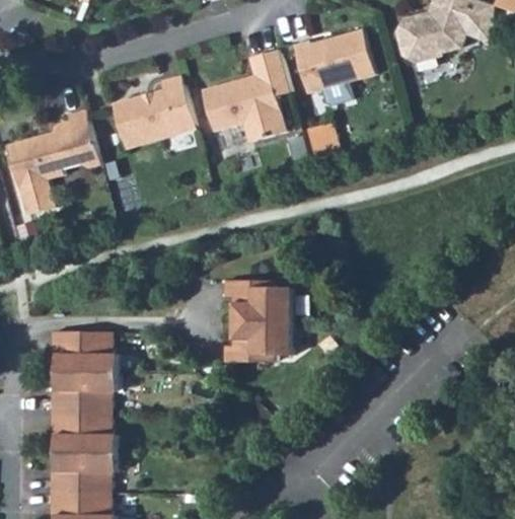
[(480,0),(435,0),(435,1),(432,0),(431,0),(426,13),(403,19),(398,32),(406,56),(416,61),(444,52),(445,50),(460,46),(464,34),(483,41),(487,34),(489,3),(480,0)]
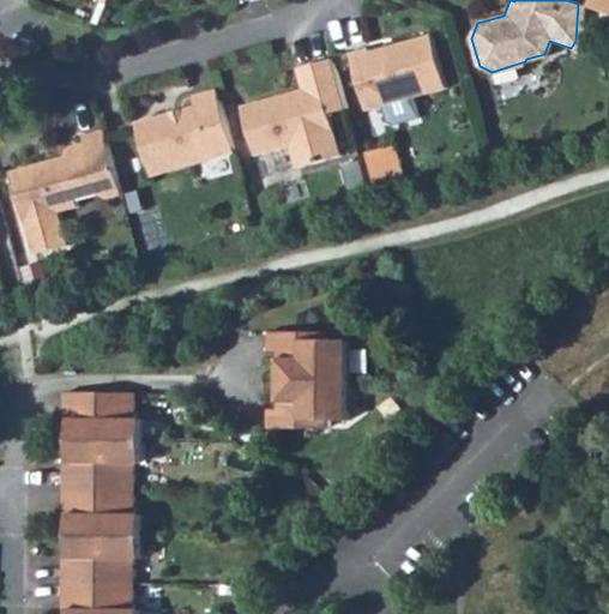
[(608,0),(578,0),(578,4),(606,13),(608,14),(608,0)]
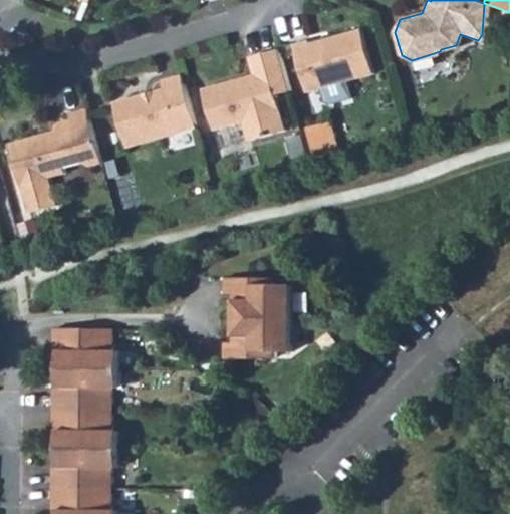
[(289,44),(303,92),(369,73),(356,30),(307,45),(305,39),(289,44)]
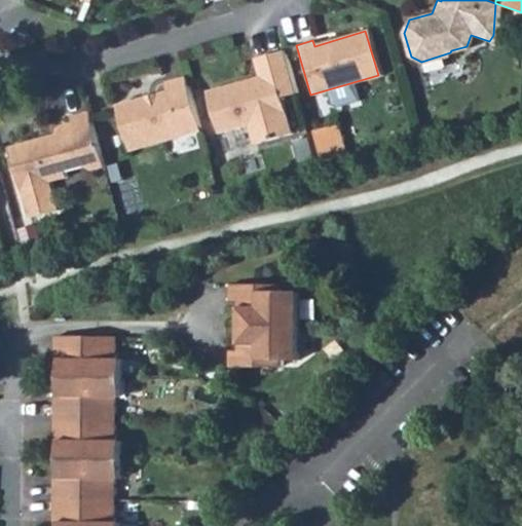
[(282,48),(252,58),(258,77),(206,94),(218,136),(245,127),(251,146),(290,136),(277,99),(294,94),(282,48)]
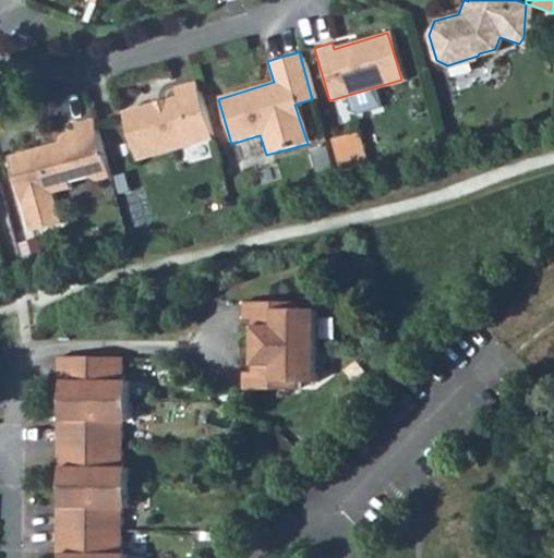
[(194,81),(172,86),(175,94),(121,110),(133,157),(211,136),(194,81)]
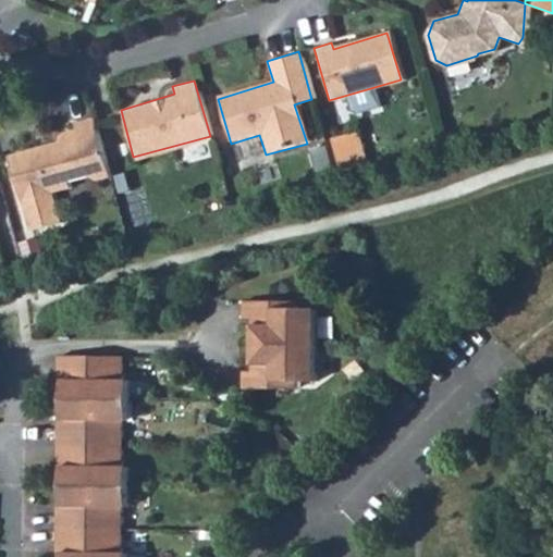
[(93,115),(73,122),(74,128),(54,136),(57,141),(11,156),(24,200),(25,199),(35,229),(64,220),(56,190),(69,186),(68,180),(86,174),(94,180),(109,174),(93,115)]
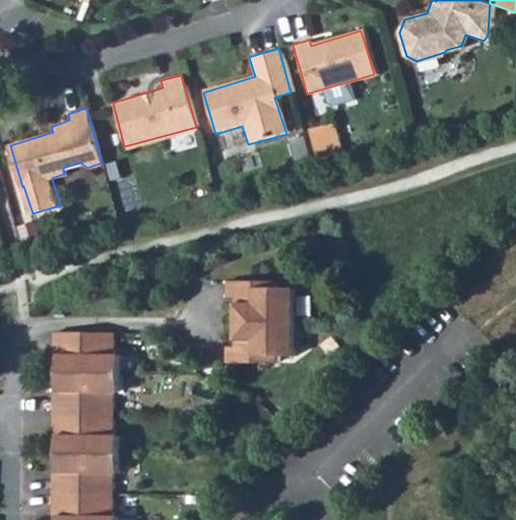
[(336,122),(313,124),(315,148),(338,147),(336,122)]
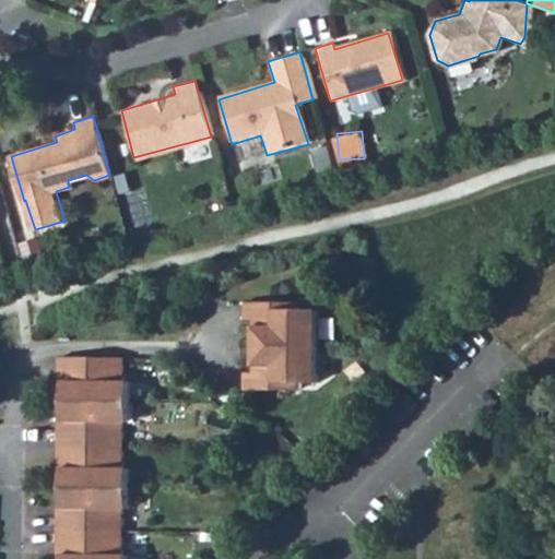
[(243,396),(297,397),(297,389),(318,389),(317,313),(297,313),(297,308),(241,308),(241,325),(254,325),(254,379),(241,379),(243,396)]
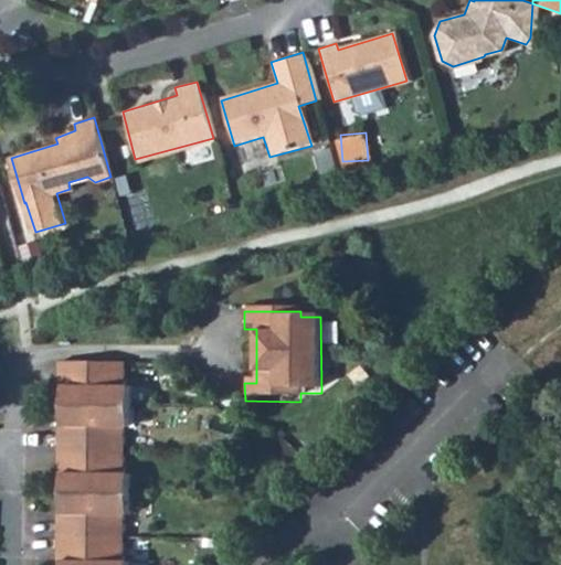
[(55,438),(55,472),(61,471),(61,526),(55,526),(55,540),(55,558),(61,558),(61,564),(128,564),(122,564),(122,519),(130,519),(130,478),(123,477),(123,429),(131,429),(130,392),(124,392),(124,377),(118,379),(118,368),(56,366),(56,383),(61,384),(62,437),(55,438)]
